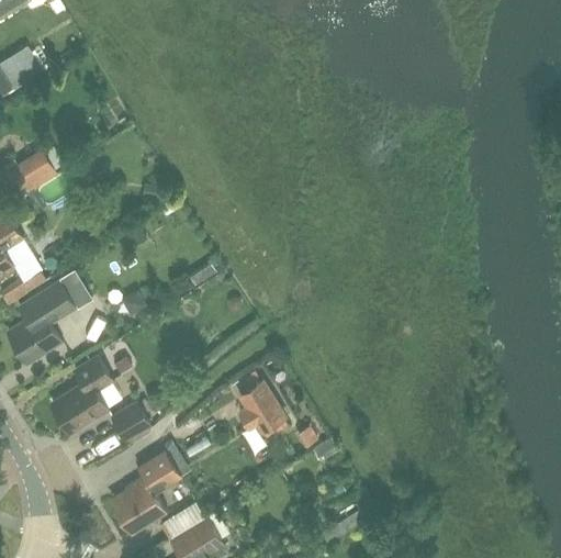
[(4,0),(0,2),(0,22),(37,0),(38,0),(42,4),(45,2),(48,7),(58,0),(4,0)]
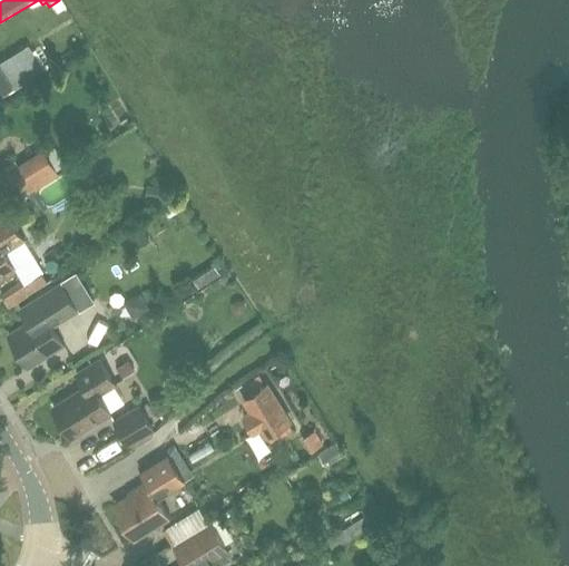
[(0,98),(10,93),(11,91),(0,75),(0,98)]
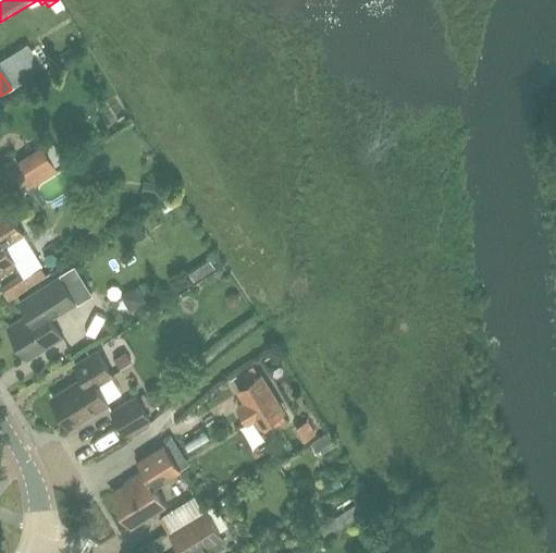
[(20,198),(57,175),(41,149),(3,173),(20,198)]
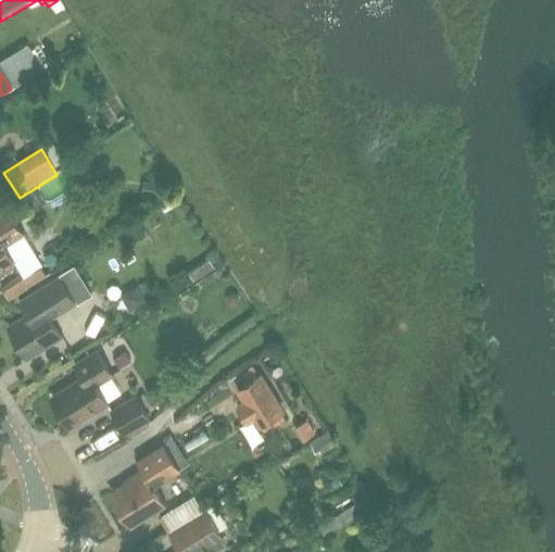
[(66,183),(45,195),(53,210),(75,198),(66,183)]
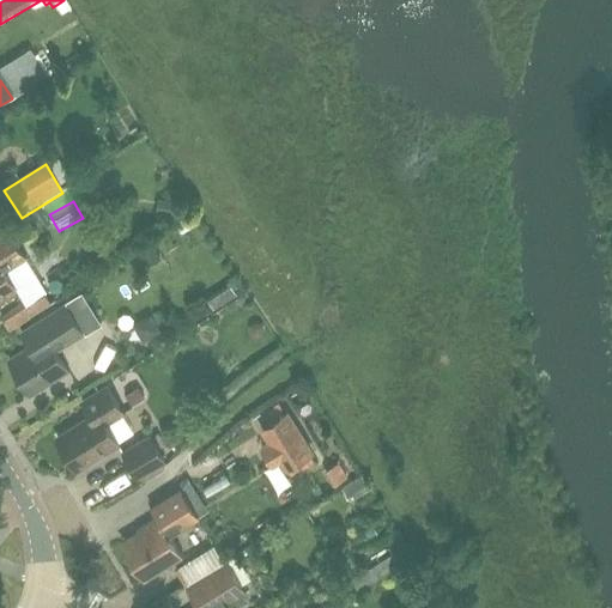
[(5,274),(24,261),(6,232),(0,235),(0,305),(18,295),(5,274)]
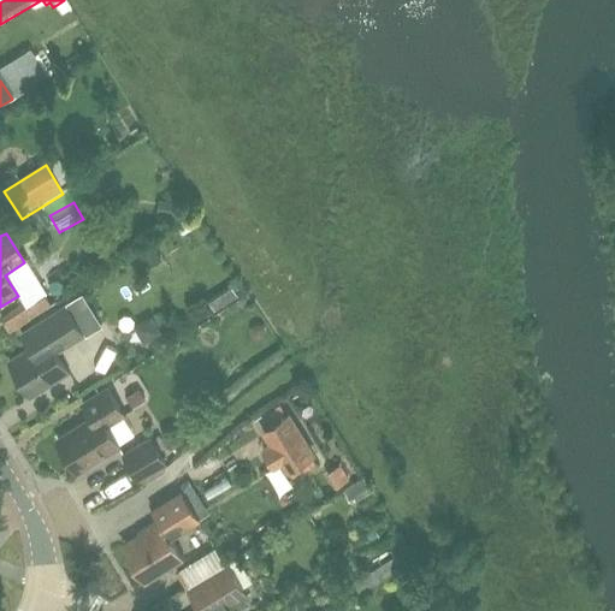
[(9,336),(28,324),(54,307),(46,292),(19,309),(0,320),(0,322),(9,336)]
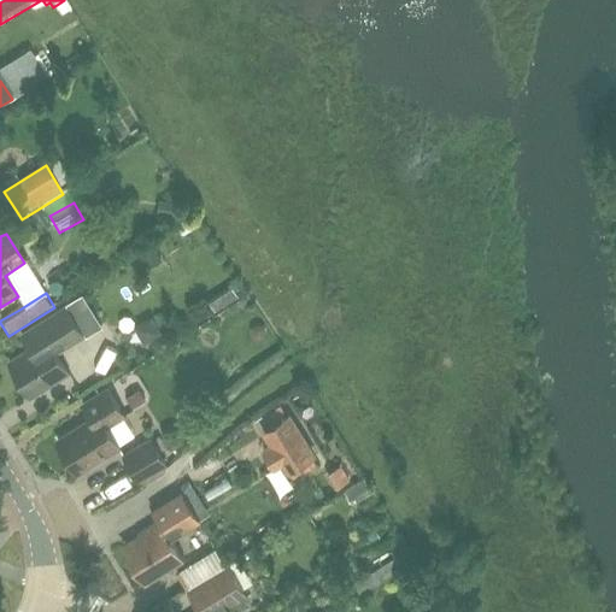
[(29,352),(7,365),(30,401),(69,378),(56,358),(83,341),(64,312),(25,336),(21,339),(29,352)]
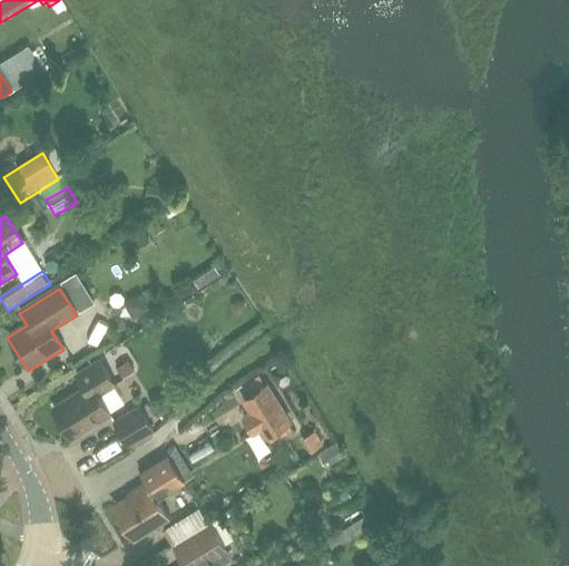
[(87,435),(96,429),(97,425),(109,418),(97,399),(114,388),(98,364),(75,379),(84,392),(51,412),(70,441),(82,435),(87,435)]
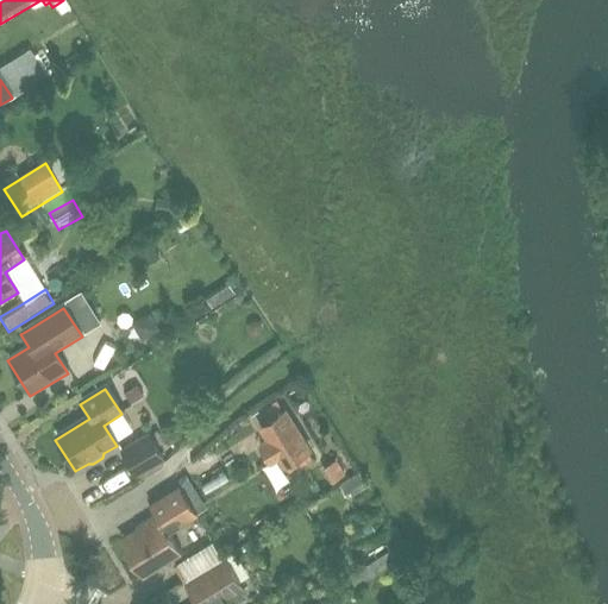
[(282,416),(261,429),(268,441),(270,446),(262,451),(268,461),(277,455),(281,463),(286,470),(307,457),(282,416)]
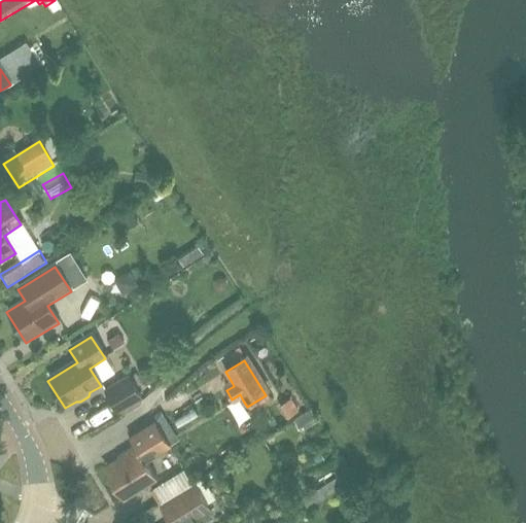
[(117,414),(140,399),(128,380),(105,394),(117,414)]
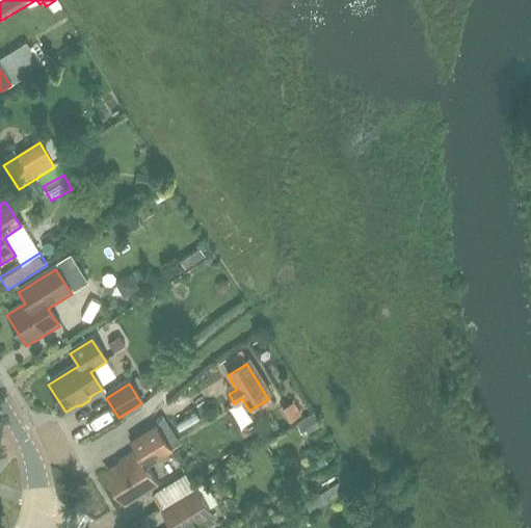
[(300,404),(286,406),(288,421),(302,418),(300,404)]
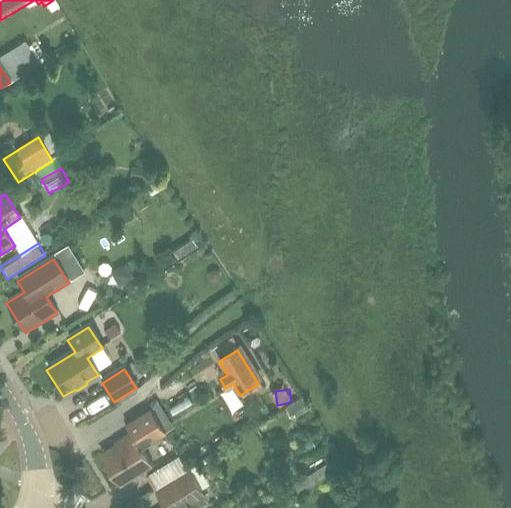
[(119,487),(152,467),(141,450),(164,436),(150,413),(126,428),(132,438),(101,457),(119,487)]
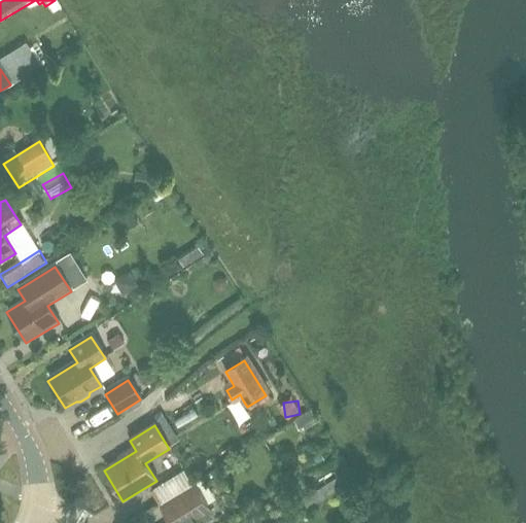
[(175,475),(159,485),(167,497),(183,487),(175,475)]
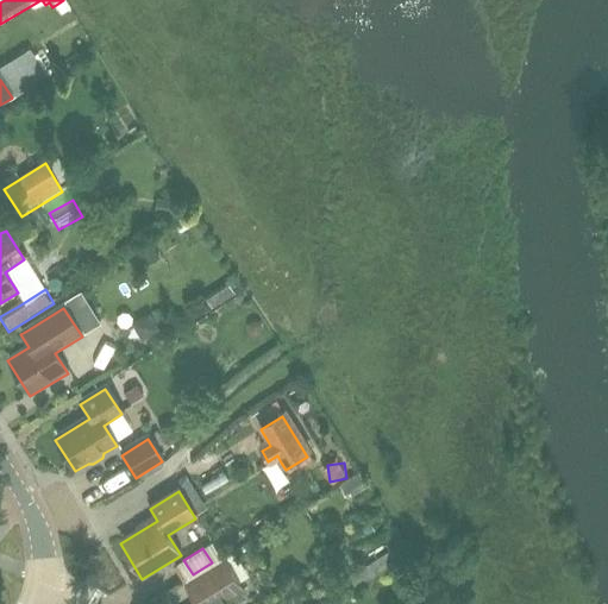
[(219,562),(190,580),(192,580),(182,586),(193,603),(226,603),(243,593),(230,572),(224,560),(220,562),(219,562)]
